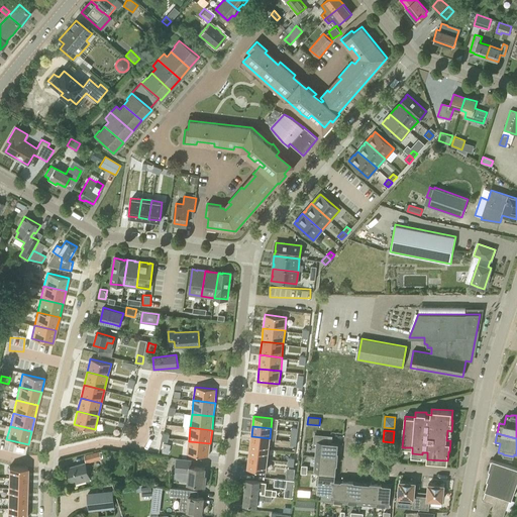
[(316,456),(337,458),(337,453),(336,453),(337,444),(331,443),(331,437),(315,435),(314,443),(317,443),(316,456)]
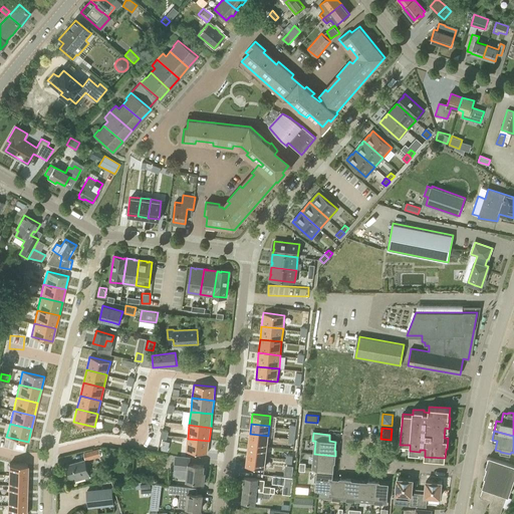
[(250,434),(249,445),(267,447),(268,436),(250,434)]
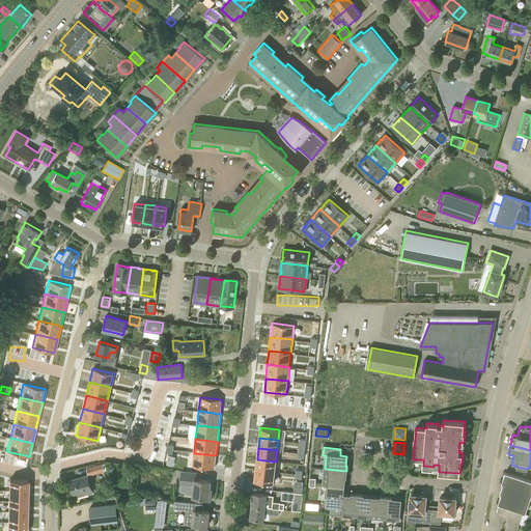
[(194,453),(193,467),(215,469),(216,455),(194,453)]
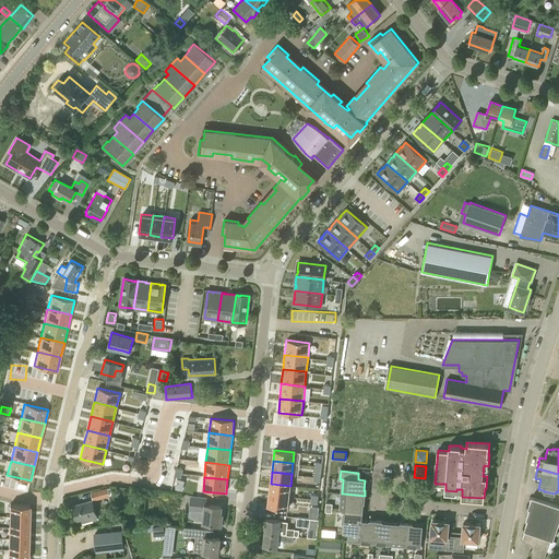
[(271,484),(269,495),(289,497),(290,486),(271,484)]
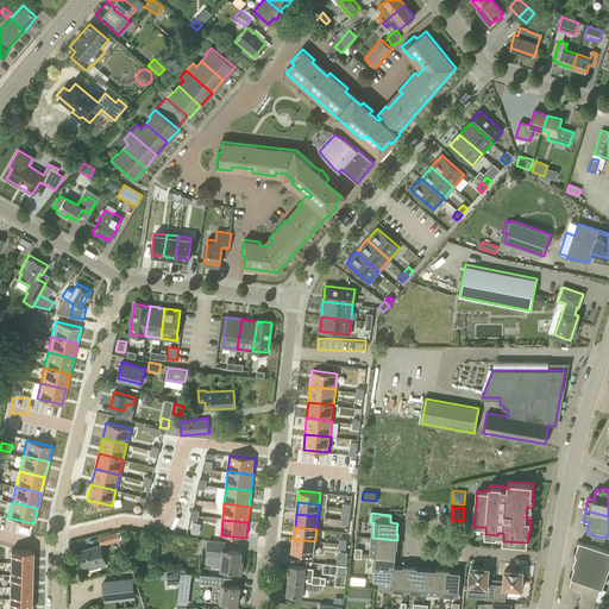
[(104,545),(120,540),(118,532),(100,537),(104,545)]
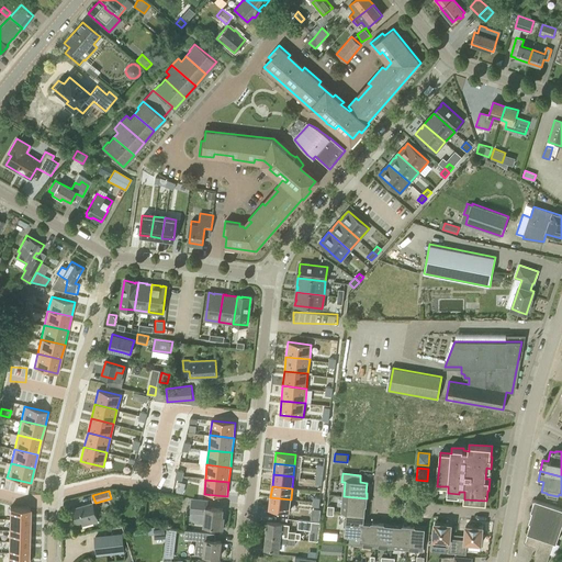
[(366,505),(367,498),(344,496),(343,513),(348,513),(364,514),(364,505),(366,505)]
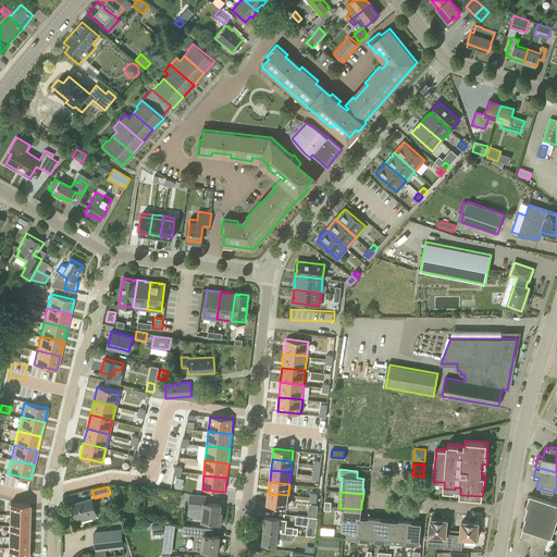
[(268,493),(267,504),(286,506),(288,495),(268,493)]
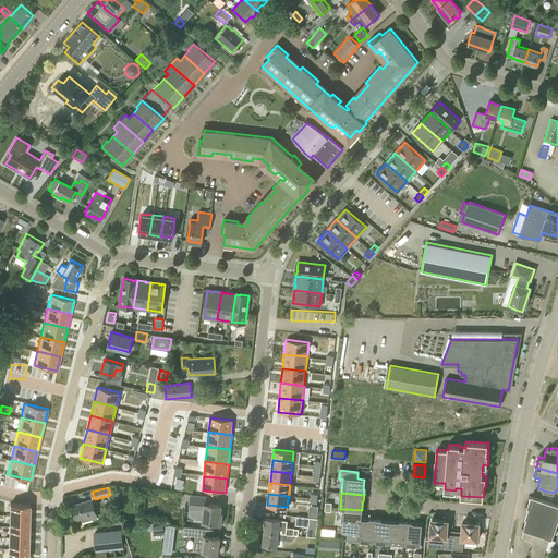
[(552,538),(557,521),(557,505),(531,496),(526,508),(529,508),(525,518),(526,519),(523,529),(524,530),(521,540),(535,545),(531,557),(543,557),(550,538),(552,538)]
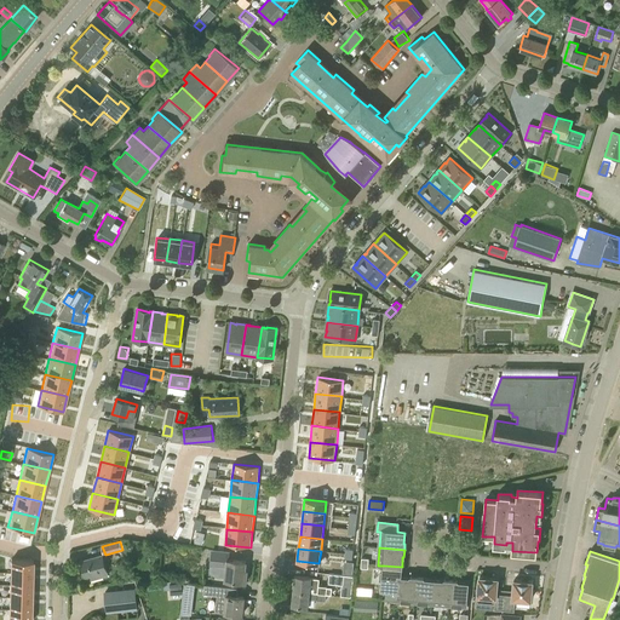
[(246,583),(247,570),(245,570),(246,562),(228,560),(229,554),(216,552),(213,566),(227,567),(225,580),(246,583)]
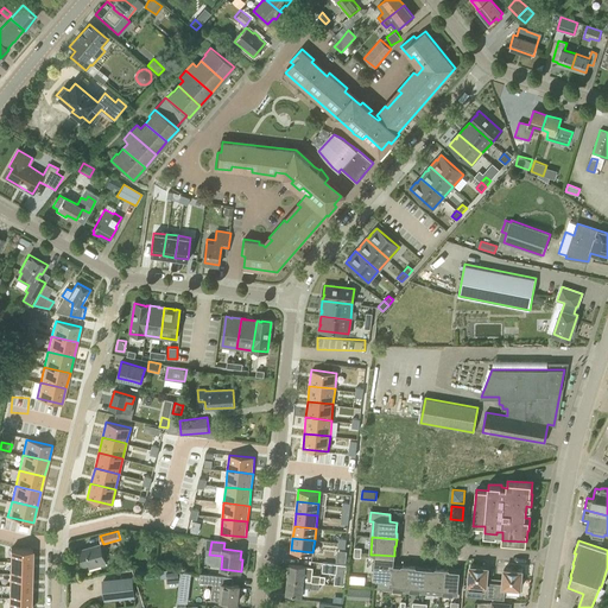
[(83,565),(105,559),(100,545),(80,550),(83,565)]
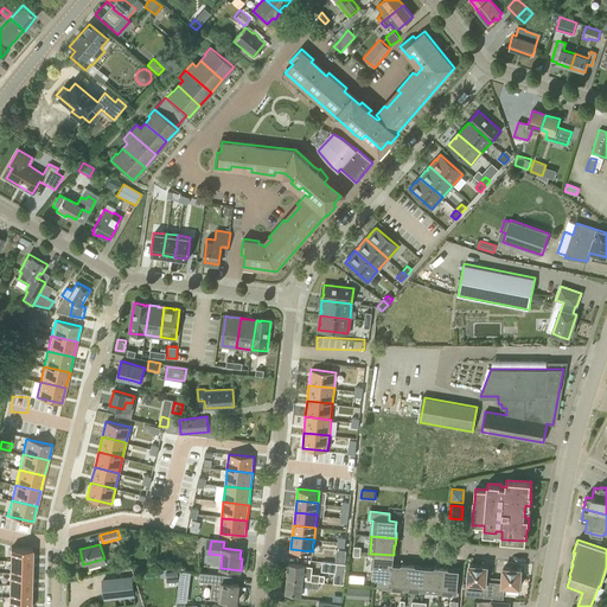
[(11,548),(11,561),(32,561),(32,549),(30,549),(11,548)]
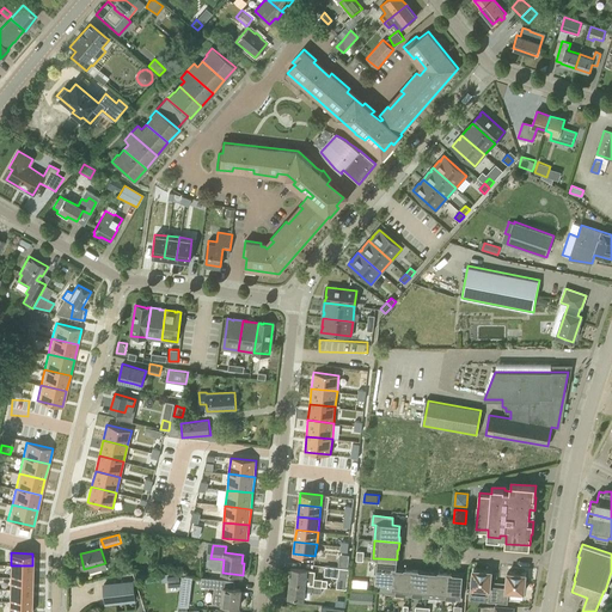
[(396,570),(397,560),(379,558),(377,581),(381,581),(380,592),(393,592),(396,570)]
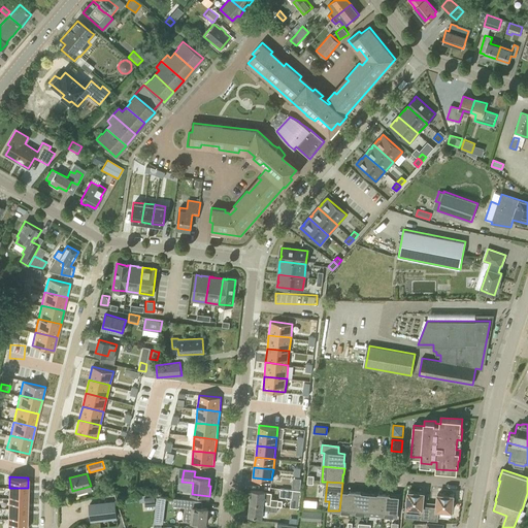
[(9,488),(9,498),(27,499),(28,488),(9,488)]
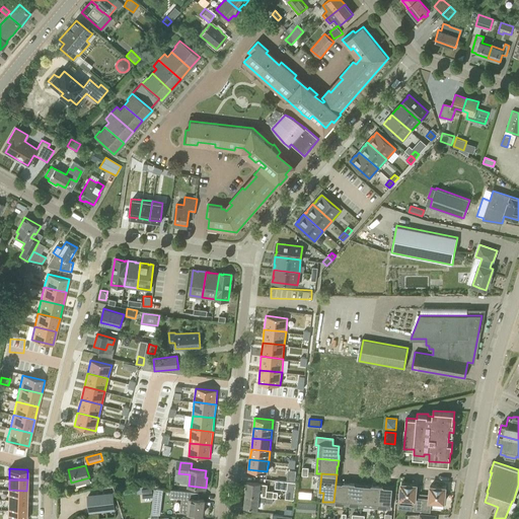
[(294,490),(295,482),(276,479),(275,488),(287,490),(287,489),(294,490)]
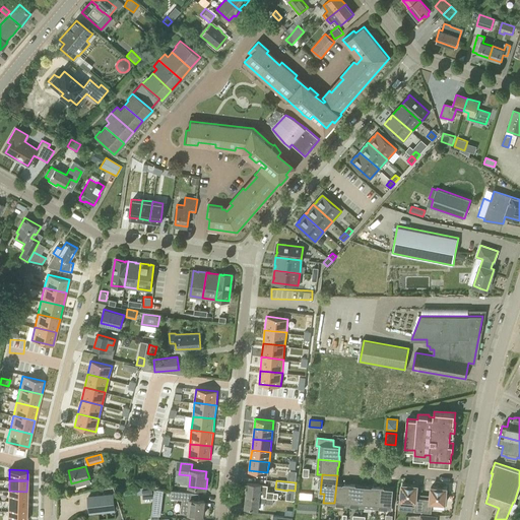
[(266,498),(273,499),(274,492),(267,492),(268,484),(261,484),(248,482),(246,496),(260,497),(260,496),(266,497),(266,498)]
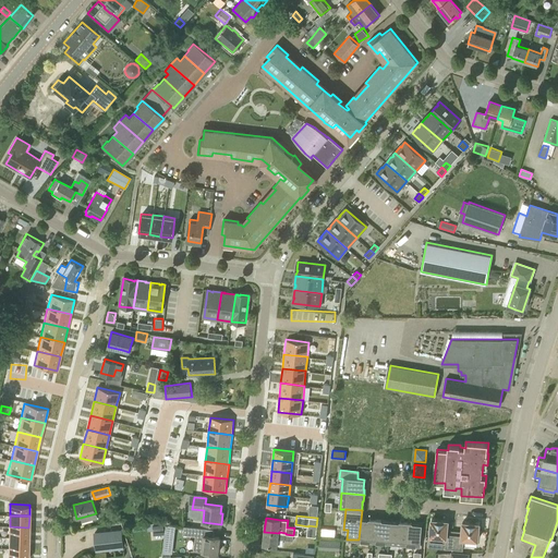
[(372,543),(373,520),(370,520),(361,520),(359,540),(359,542),(372,543)]
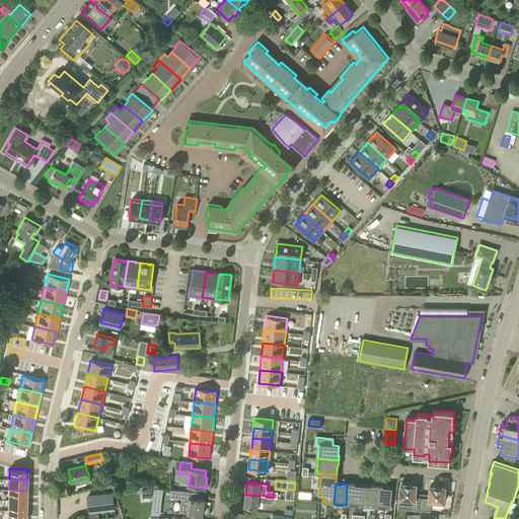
[(360,506),(361,486),(355,485),(355,484),(347,484),(346,505),(360,506)]
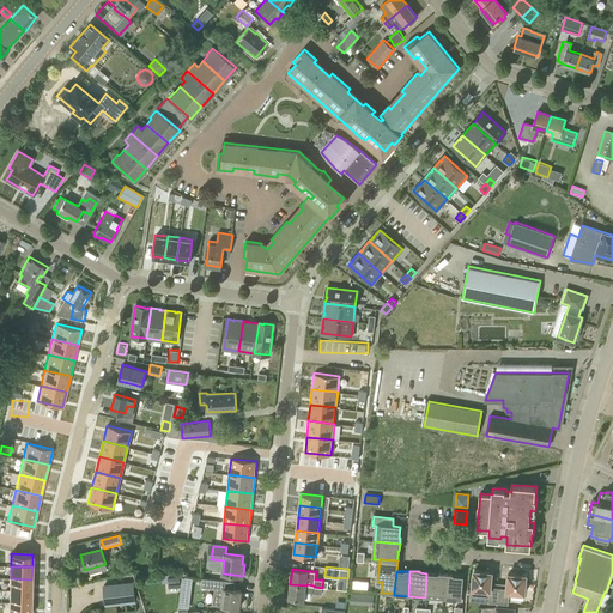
[(497,602),(498,587),(491,587),(492,572),(474,571),(472,595),(490,596),(489,602),(497,602)]
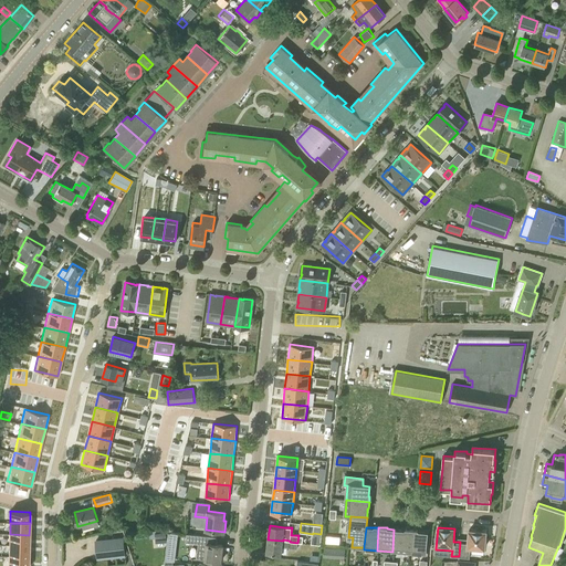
[(408,553),(409,530),(406,530),(406,531),(394,530),(392,552),(408,553)]
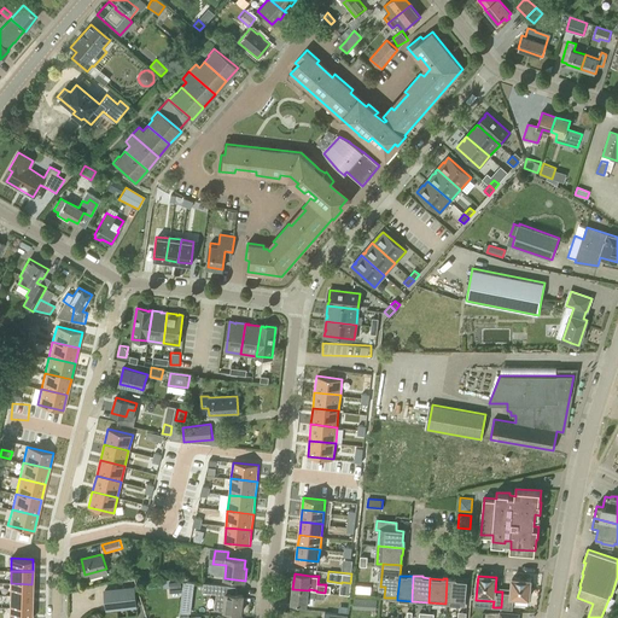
[(447,578),(445,604),(465,606),(467,582),(456,581),(456,579),(447,578)]
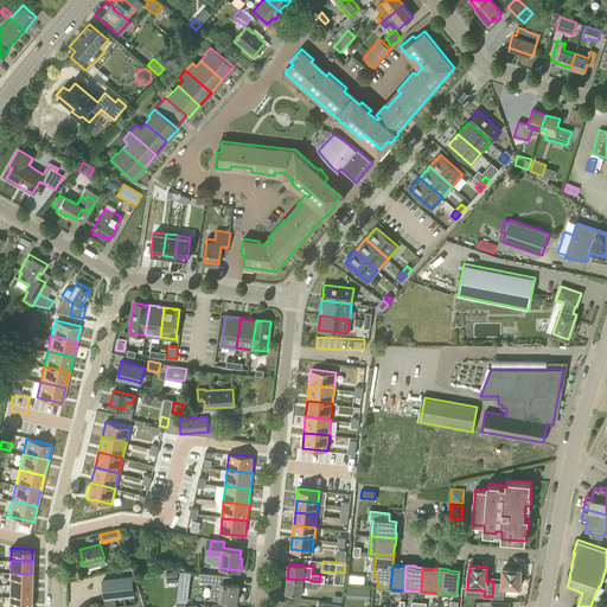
[(493,581),(492,596),(502,598),(503,587),(521,588),(522,569),(504,568),(503,582),(493,581)]
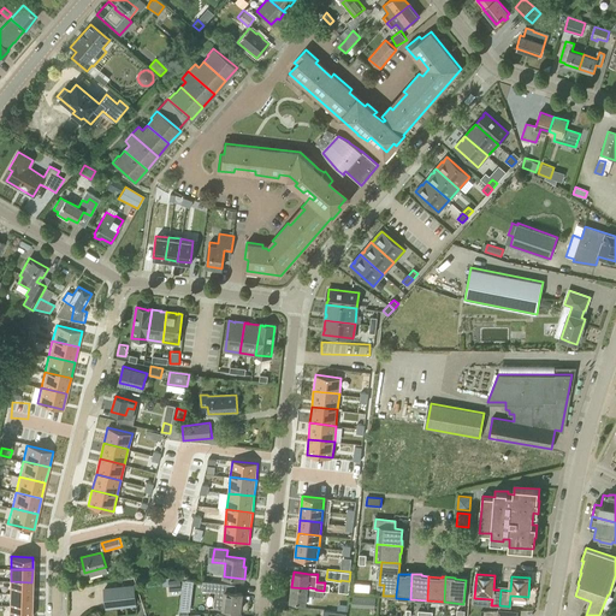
[(11,581),(10,593),(31,594),(31,582),(11,581)]
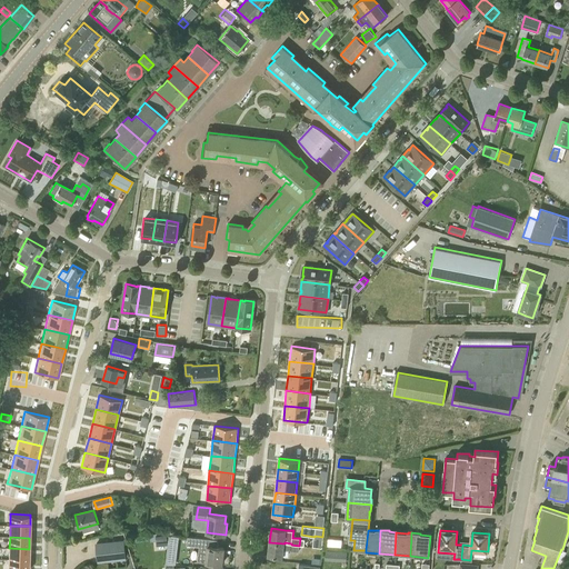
[(222,565),(225,548),(208,546),(202,538),(188,537),(187,545),(199,546),(198,559),(200,562),(206,562),(222,565)]
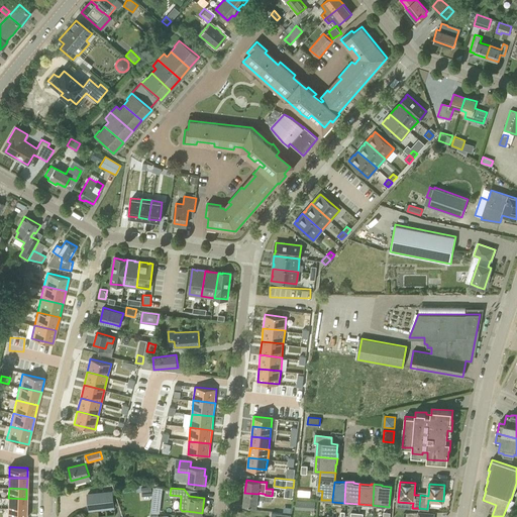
[(113,490),(87,493),(89,511),(114,508),(113,490)]
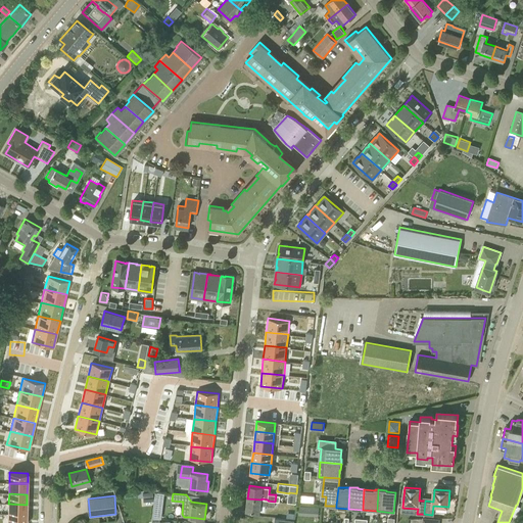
[(259,512),(260,505),(268,505),(268,501),(268,500),(262,498),(262,500),(247,498),(246,511),(259,512)]
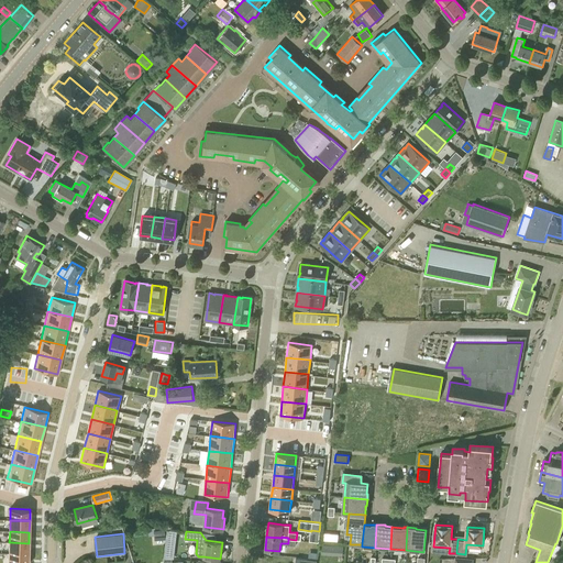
[(9,542),(9,554),(29,554),(29,543),(9,542)]
